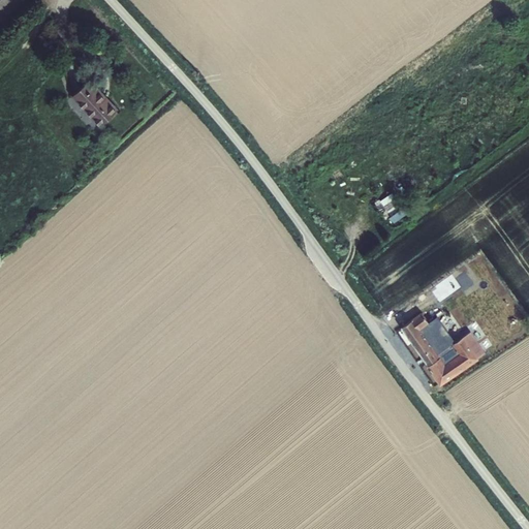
[(29,0),(0,0),(0,28),(30,1),(29,0)]
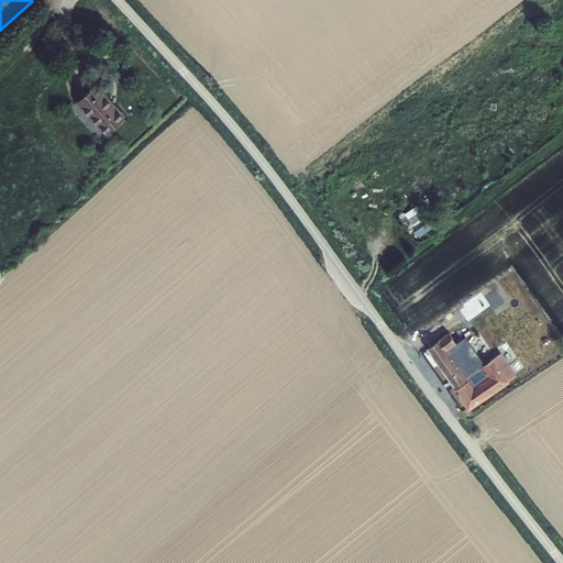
[(96,83),(76,101),(107,134),(127,116),(96,83)]
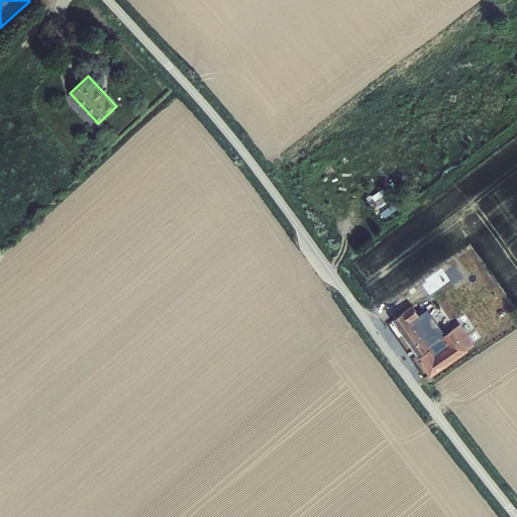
[(372,196),(382,210),(394,201),(384,187),(372,196)]
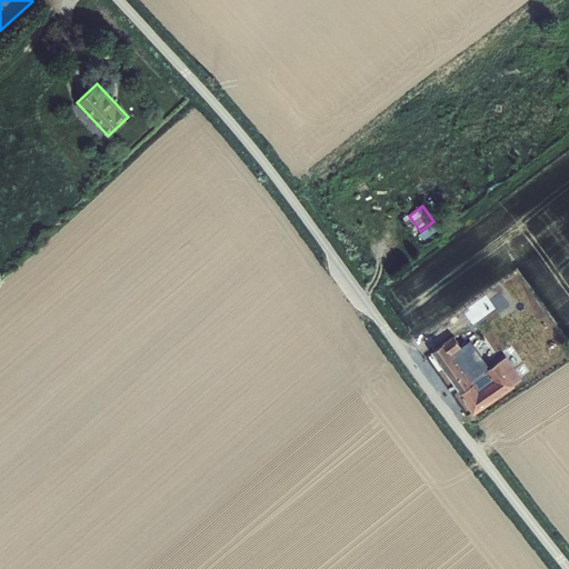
[(433,221),(420,231),(420,232),(423,237),(425,238),(439,227),(435,221),(433,221)]
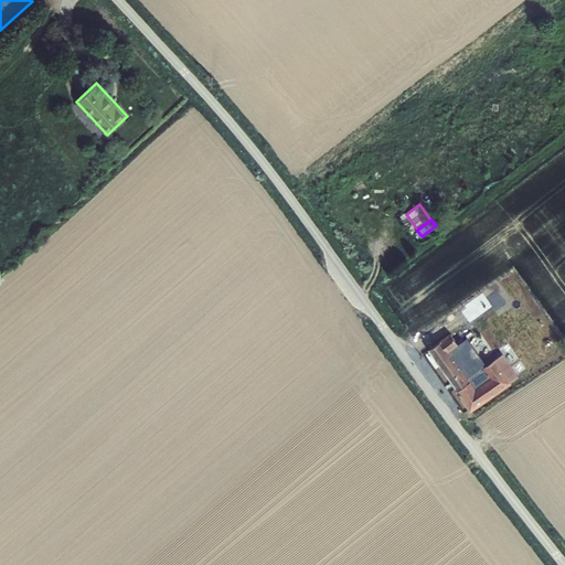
[(435,343),(428,349),(461,396),(460,397),(470,412),(511,383),(510,382),(519,375),(502,353),(487,364),(483,365),(491,376),(475,387),(449,350),(458,343),(457,343),(449,332),(434,342),(435,343)]
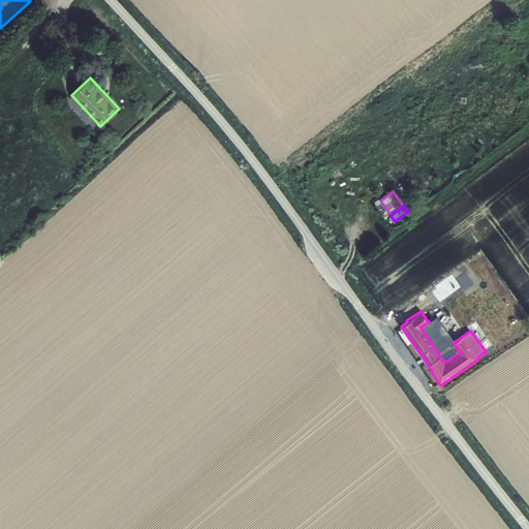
[(437,315),(428,321),(429,321),(421,328),(444,363),(460,352),(453,342),(456,341),(437,315)]
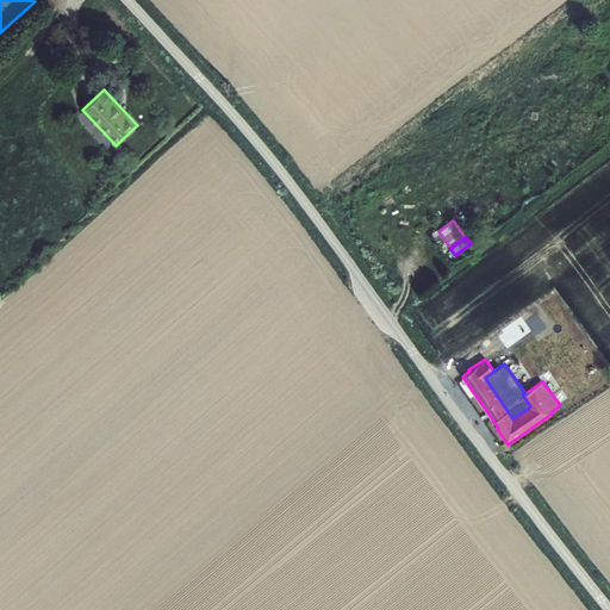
All buildings are outlined.
